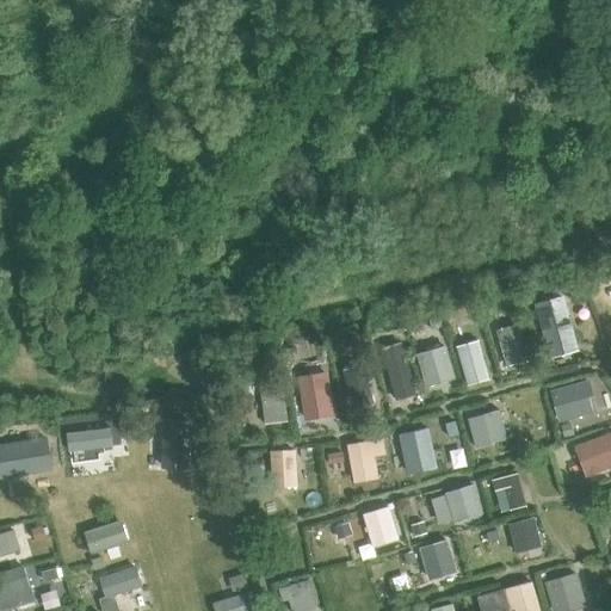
[(549,358),(578,350),(562,296),(534,303),(549,358)]
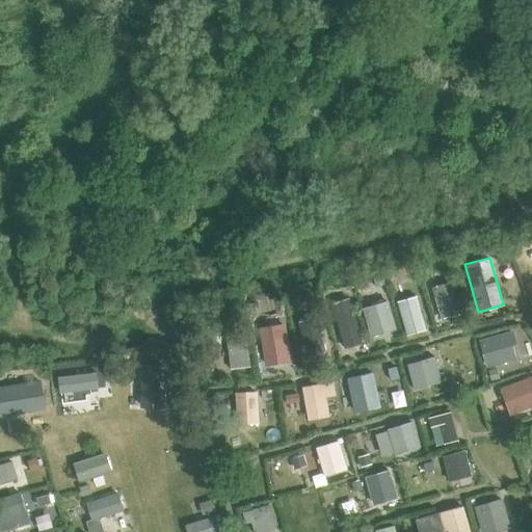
[(382,273),(373,276),(375,286),(386,284),(382,273)]
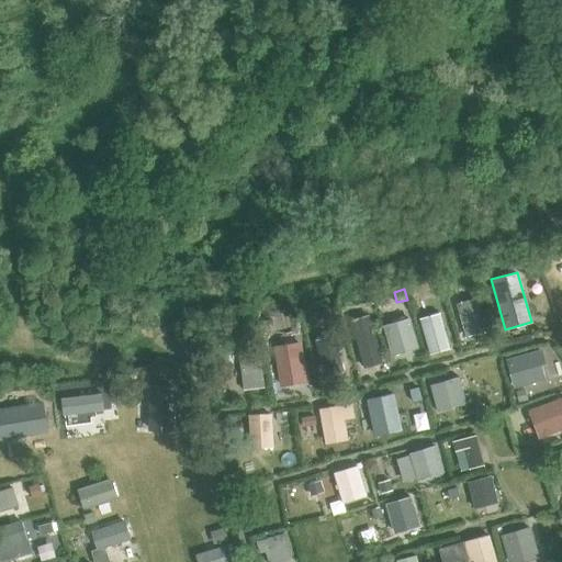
[(484,329),(475,299),(458,304),(467,335),(484,329)]
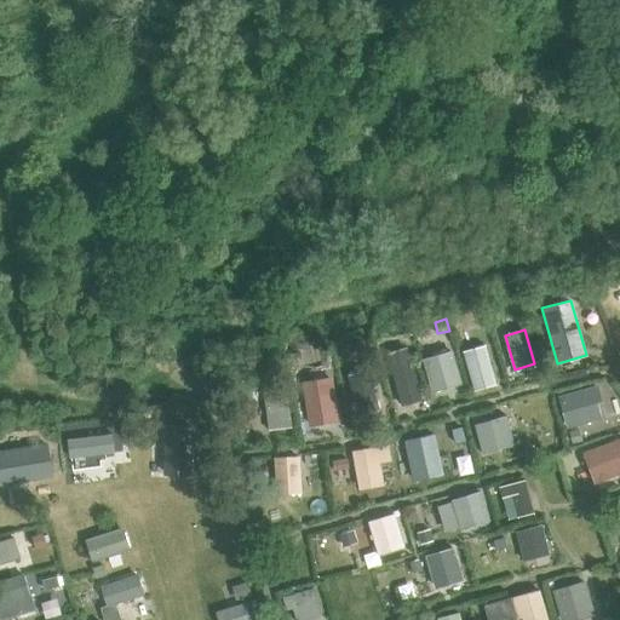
[(361,342),(345,346),(346,354),(363,349),(361,342)]
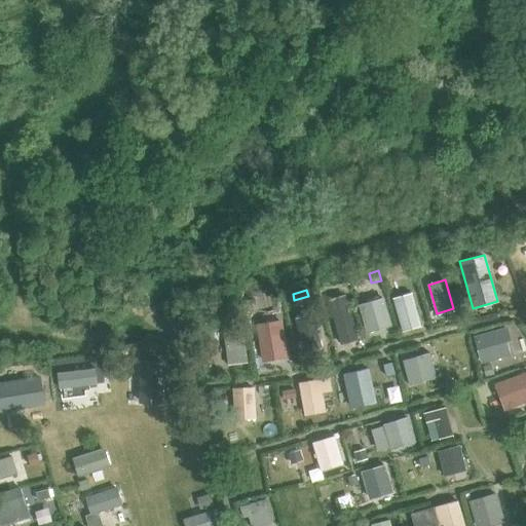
[(402,329),(419,325),(410,294),(393,298),(402,329)]
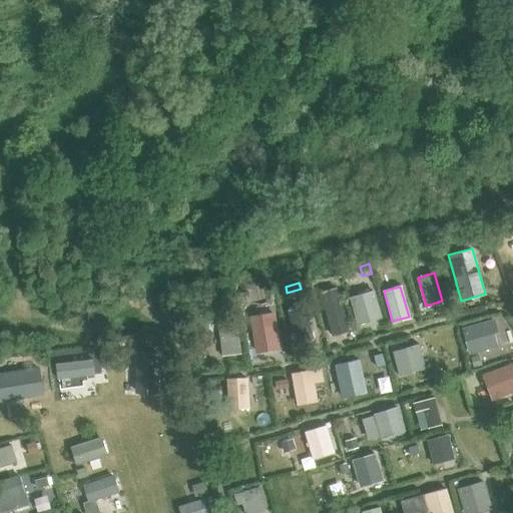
[(336,289),(321,293),(332,336),(348,331),(336,289)]
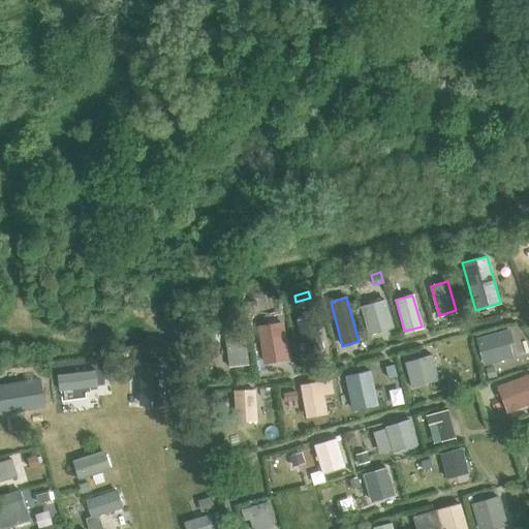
[(369,331),(392,324),(384,301),(362,307),(369,331)]
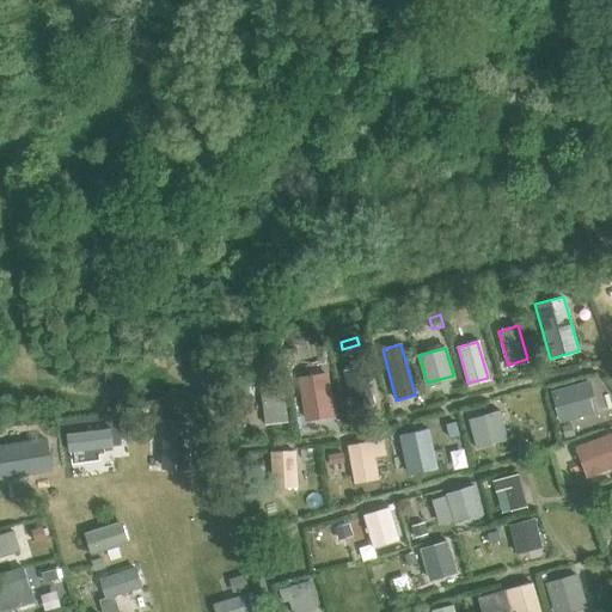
[(343,372),(354,410),(373,404),(362,366),(343,372)]
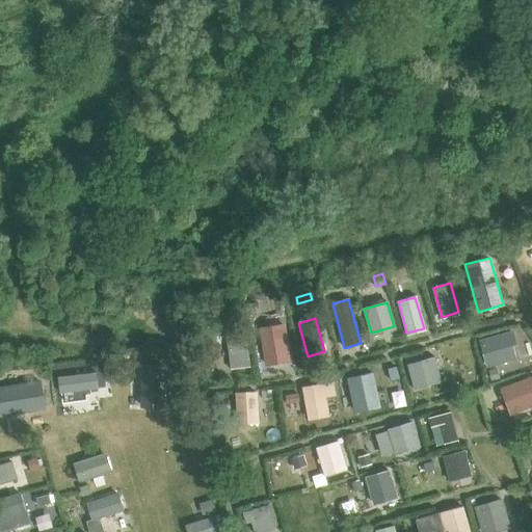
[(261,328),(266,364),(288,361),(282,325),(261,328)]
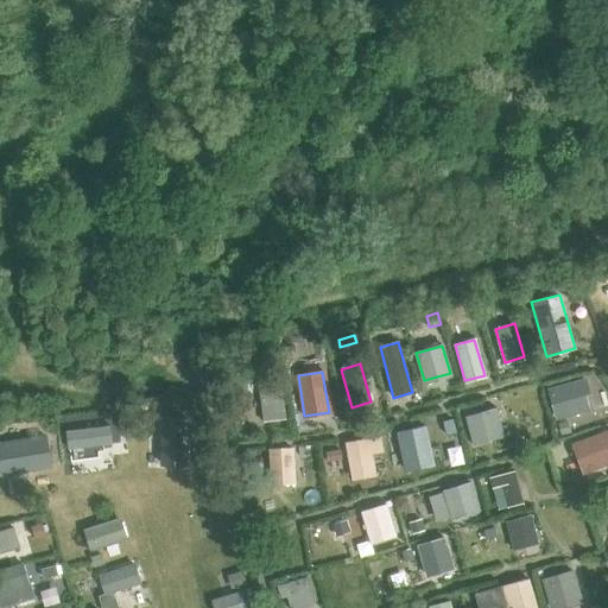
[(258,375),(264,422),(284,419),(278,373),(258,375)]
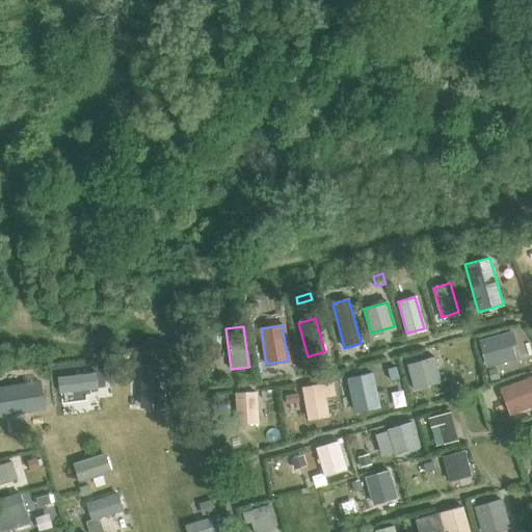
[(511,346),(514,345),(511,333),(480,341),(486,365),(514,357),(511,346)]
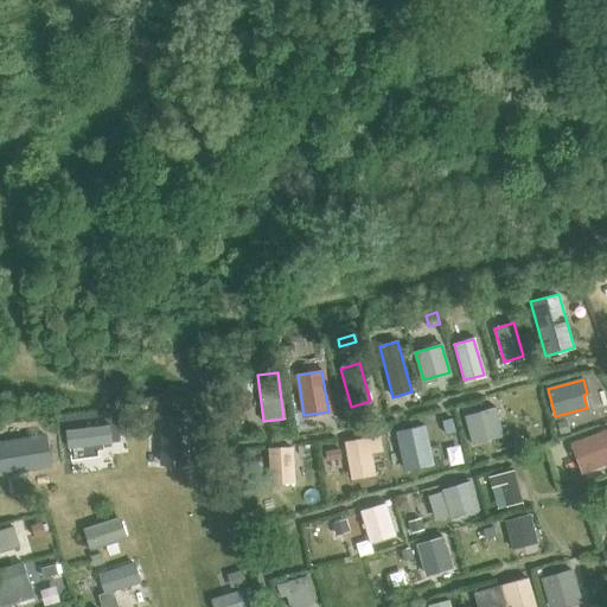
[(483,436),(480,429),(499,425),(494,408),(465,416),(471,439),(483,436)]
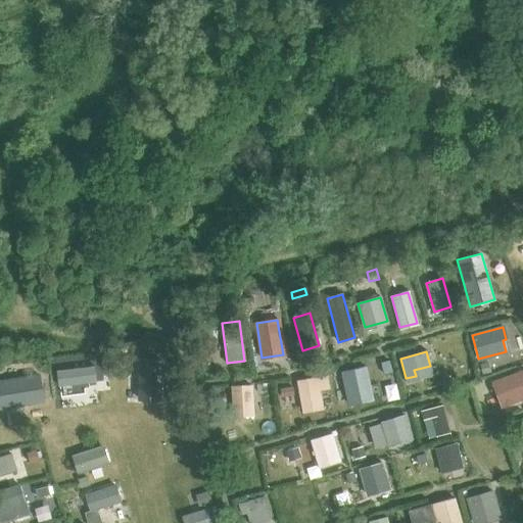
[(163,362),(141,361),(140,401),(161,401),(163,362)]
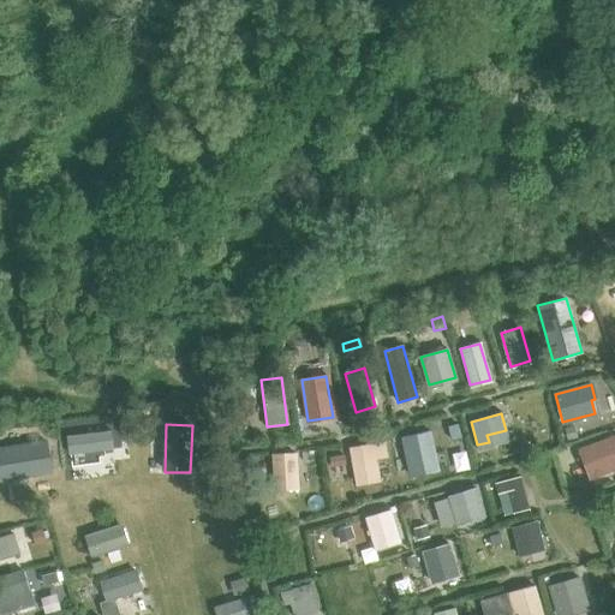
[(458,424),(448,427),(453,441),(463,439),(458,424)]
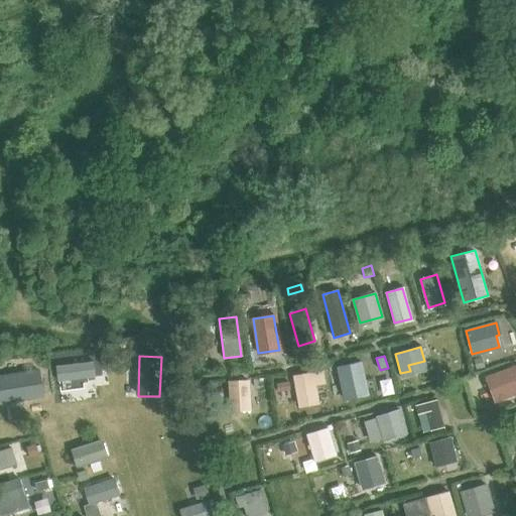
[(482,359),(474,361),(476,370),(485,368),(482,359)]
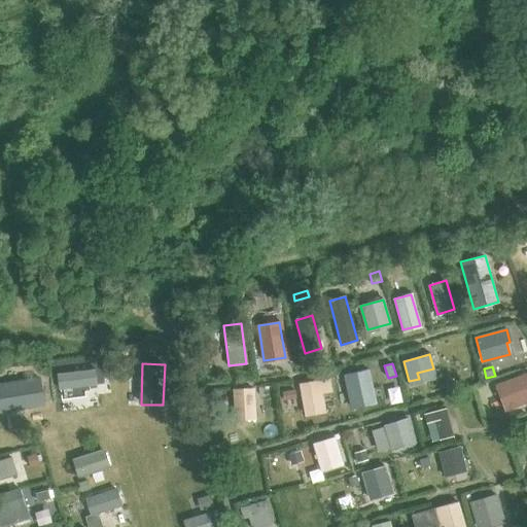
[(345,378),(351,397),(372,392),(366,372),(345,378)]
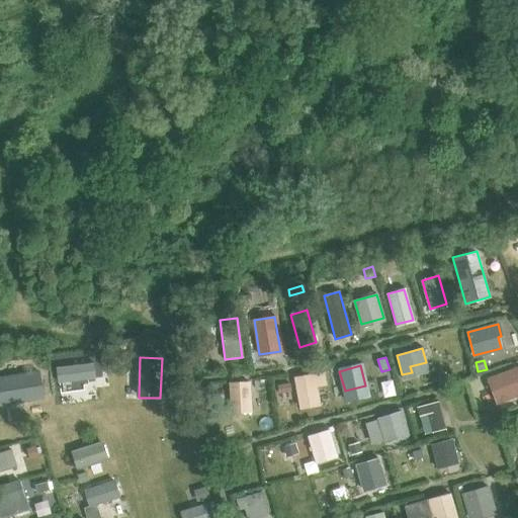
[(508,370),(486,378),(490,391),(494,389),(498,400),(516,394),(508,370)]
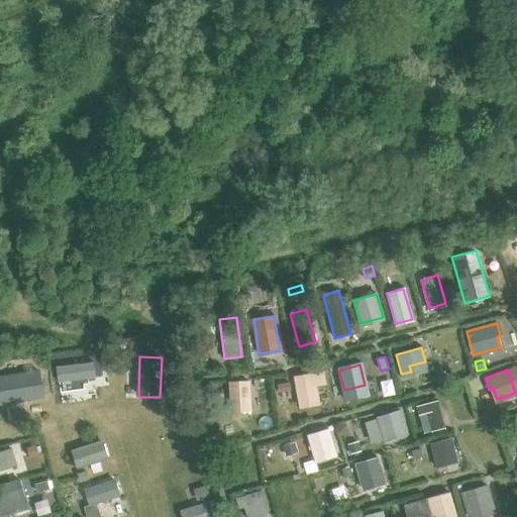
[(327,386),(324,371),(294,376),(299,405),(318,402),(315,388),(327,386)]
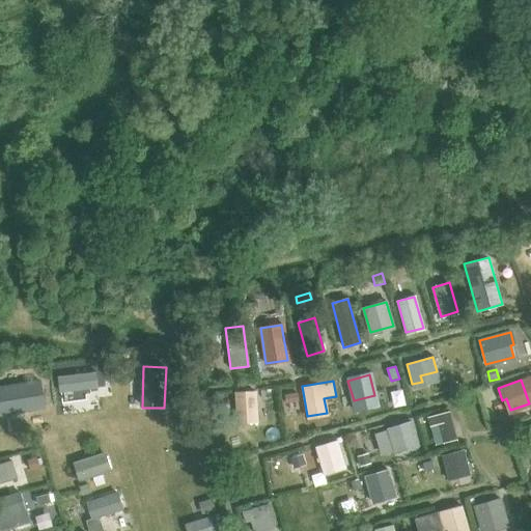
[(64,420),(81,417),(75,388),(58,391),(64,420)]
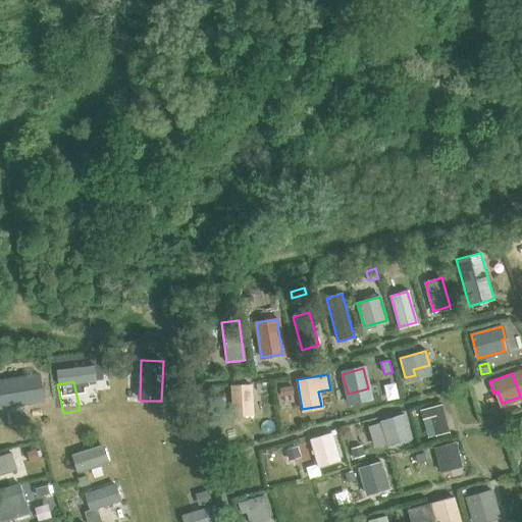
[(232,386),(235,416),(252,415),(251,385),(232,386)]
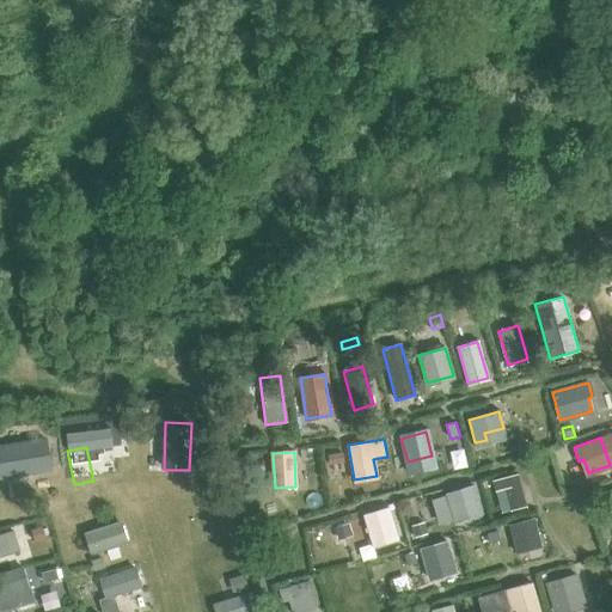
[(343,453),(329,456),(330,465),(344,463),(343,453)]
